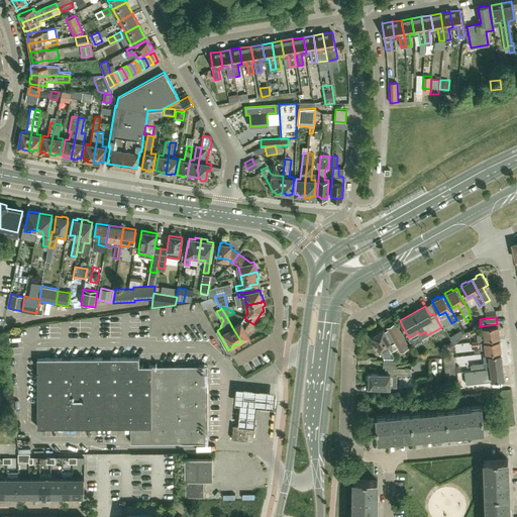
[(232,327),(241,342),(244,339),(244,338),(249,335),(247,333),(253,324),(244,318),(241,322),(232,327)]
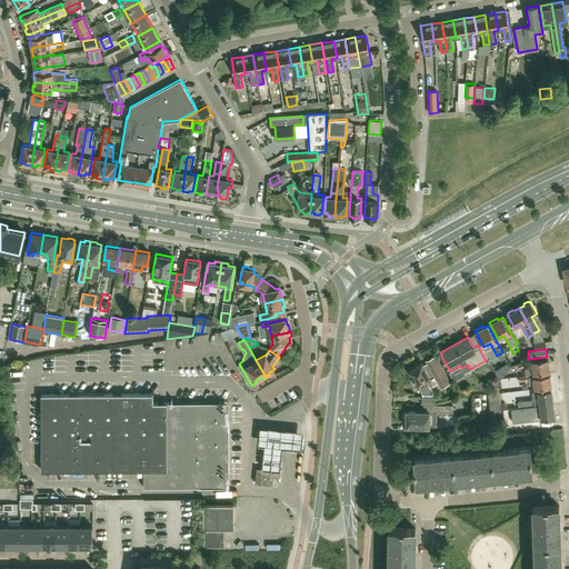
[(426,360),(428,362),(423,365),(422,362),(409,369),(418,386),(422,395),(432,395),(433,393),(426,381),(431,378),(436,376),(441,387),(450,382),(435,355),(426,360)]
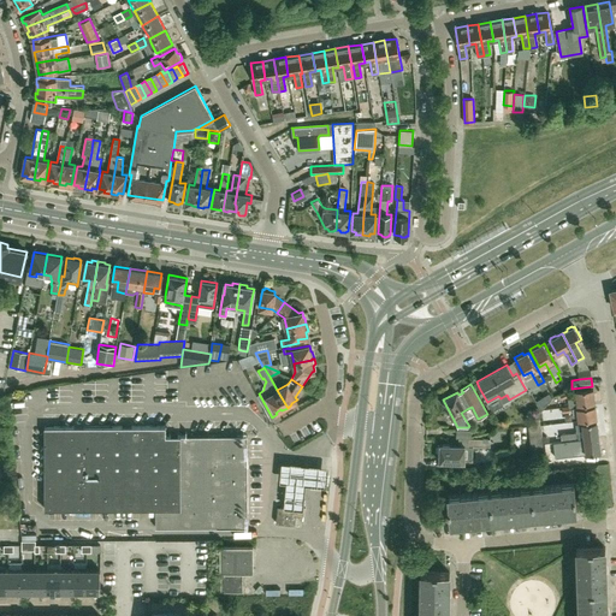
[(568,406),(578,404),(594,403),(593,389),(575,390),(576,397),(568,398),(568,406)]
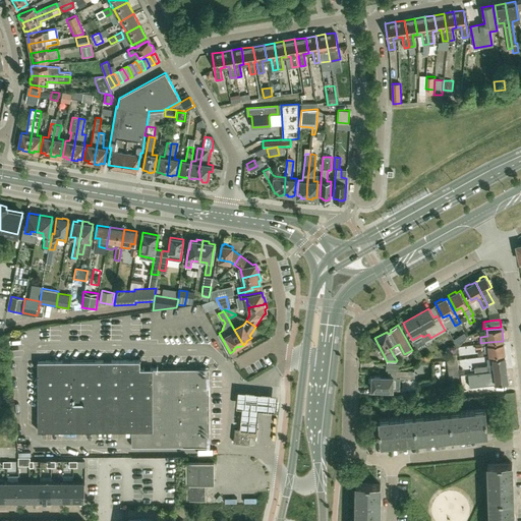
[(503,343),(488,345),(483,345),(484,350),(485,350),(488,350),(489,356),(505,354),(503,343)]
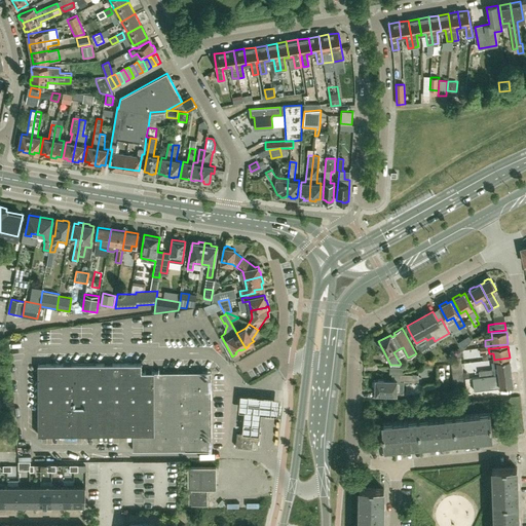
[(455,359),(456,358),(458,355),(451,350),(447,355),(454,361),(455,359)]
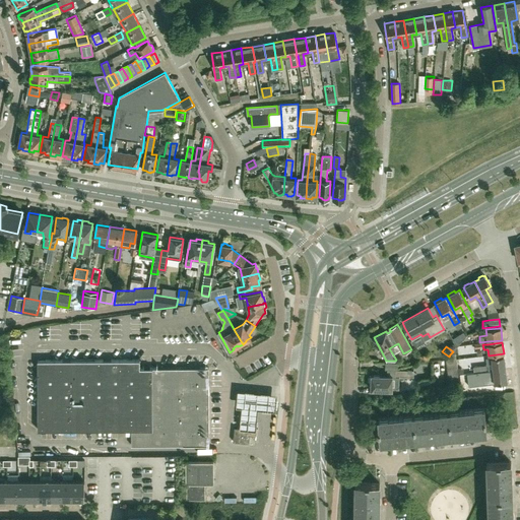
[(474,372),(505,368),(504,355),(492,356),(492,358),(486,358),(486,365),(473,367),(474,372)]
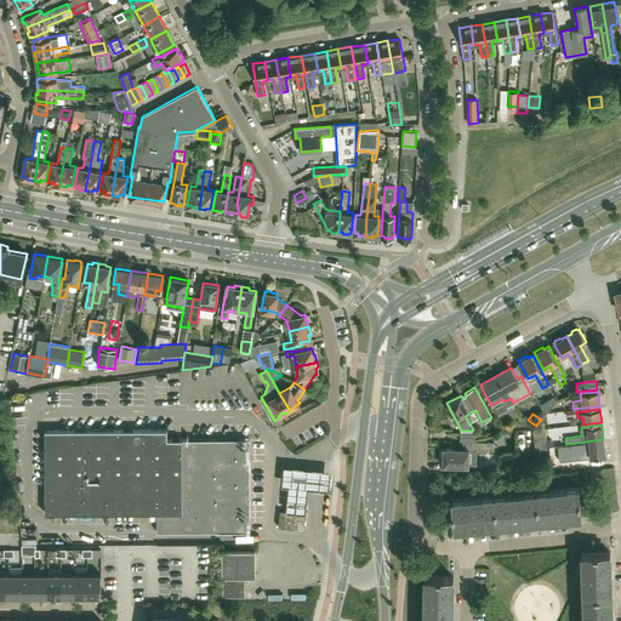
[(188,439),(182,439),(167,439),(167,429),(45,429),(45,513),(157,513),(157,531),(249,531),(249,439),(189,439),(188,439)]
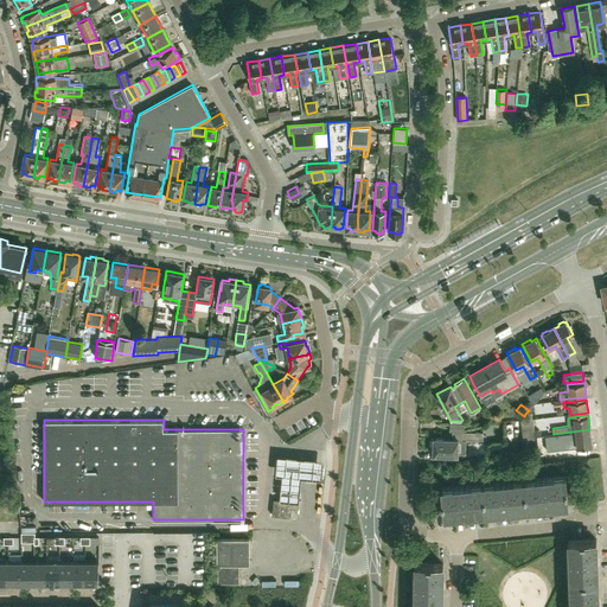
[(460,432),(449,430),(449,432),(452,432),(452,439),(434,438),(433,440),(432,440),(432,446),(433,446),(433,454),(458,455),(458,439),(483,440),(483,433),(464,432),(465,429),(460,432)]
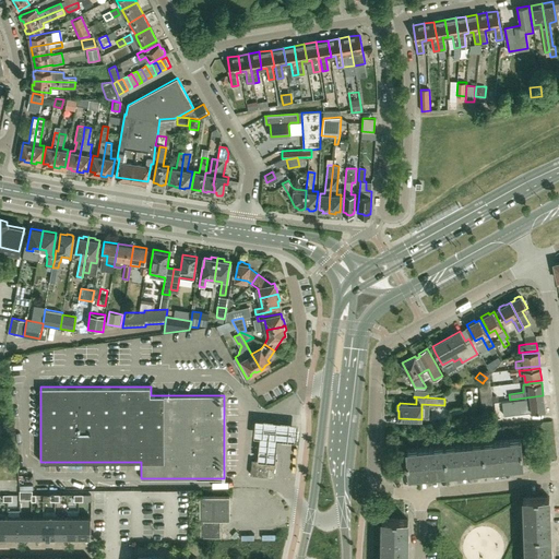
[(528,412),(532,412),(545,411),(543,395),(510,400),(509,400),(509,406),(516,405),(519,405),(525,404),(527,404),(528,412)]
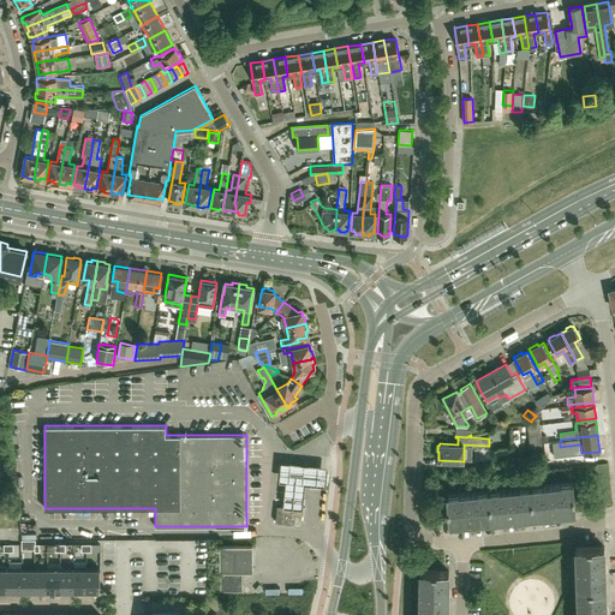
[(282,465),(280,483),(286,484),(285,497),(303,499),(304,487),(326,488),(327,469),(282,465)]
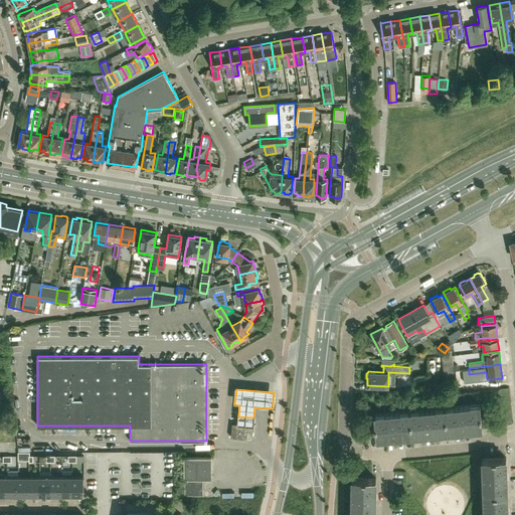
[(447,431),(482,427),(480,403),(445,407),(447,431)]
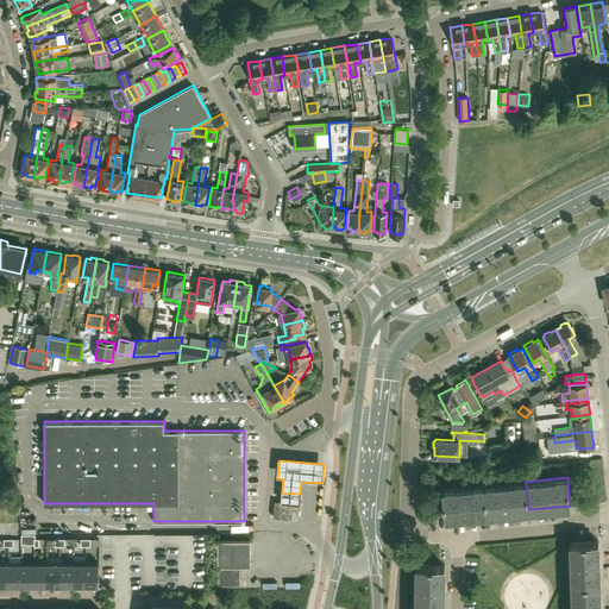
[(484,485),(487,514),(528,509),(526,482),(484,485)]
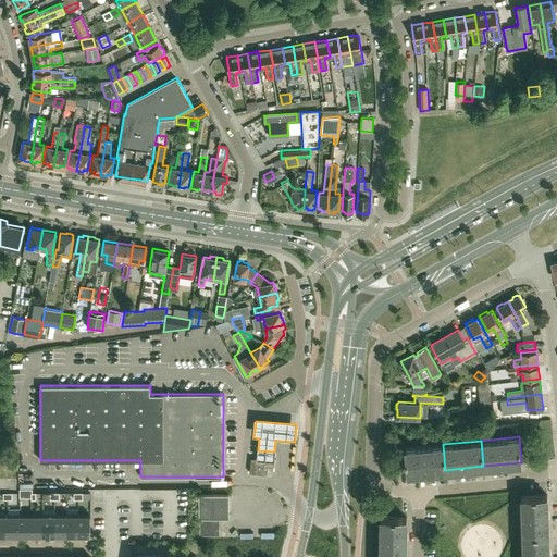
[(405,447),(407,473),(445,470),(443,444),(405,447)]
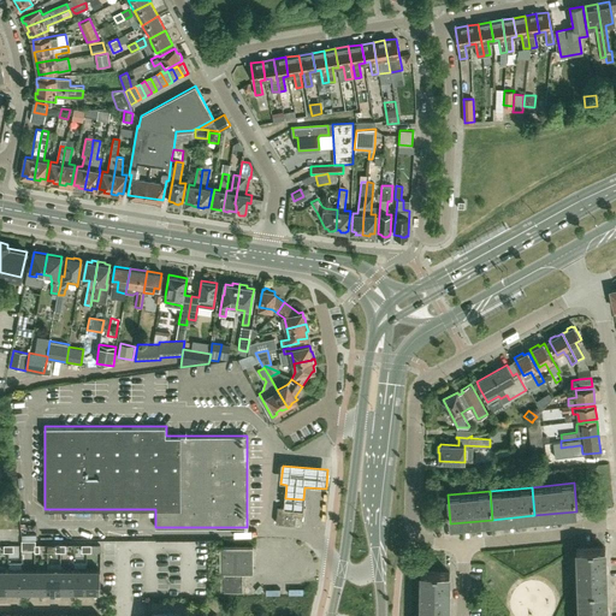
[(284,507),(278,507),(276,522),(295,525),(296,515),(302,515),(303,502),(284,501),(284,507)]
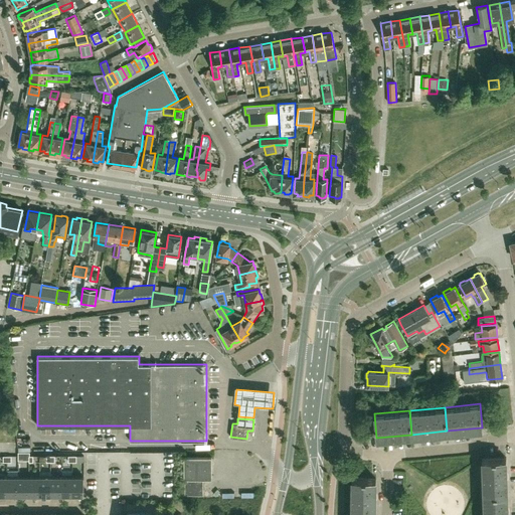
[(211,478),(211,456),(184,456),(184,478),(185,478),(185,494),(203,494),(203,478),(211,478)]
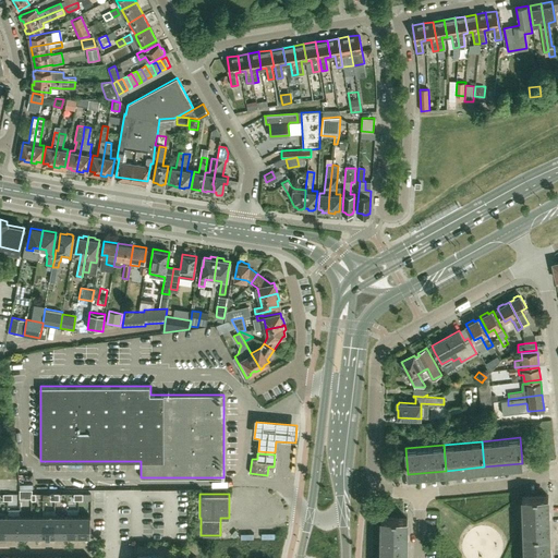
[(548,496),(547,496),(522,496),(523,534),(549,534),(548,496)]
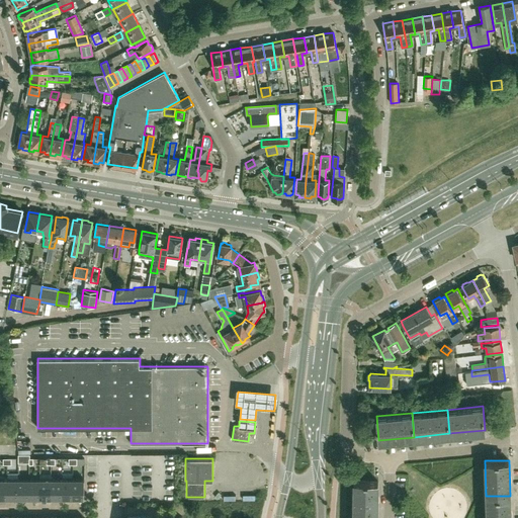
[(8,477),(7,477),(7,498),(18,498),(18,479),(8,479),(8,477)]
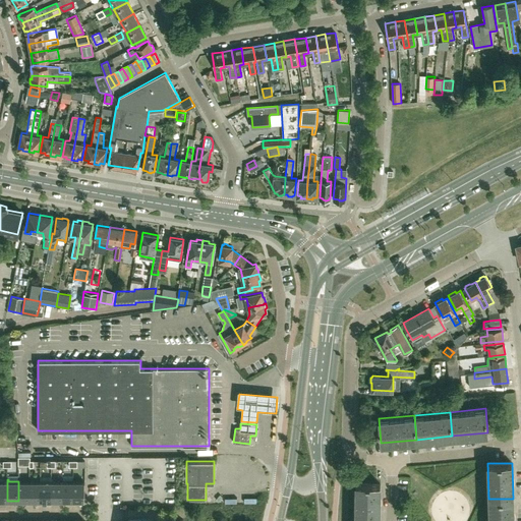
[(18,481),(18,501),(29,501),(29,481),(18,481)]
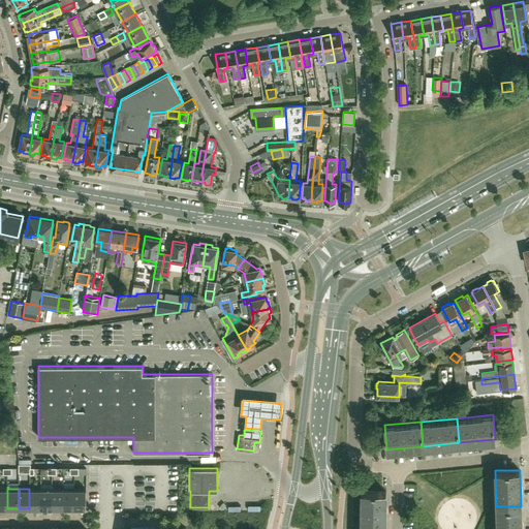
[(40,489),(29,489),(29,508),(40,508),(40,489)]
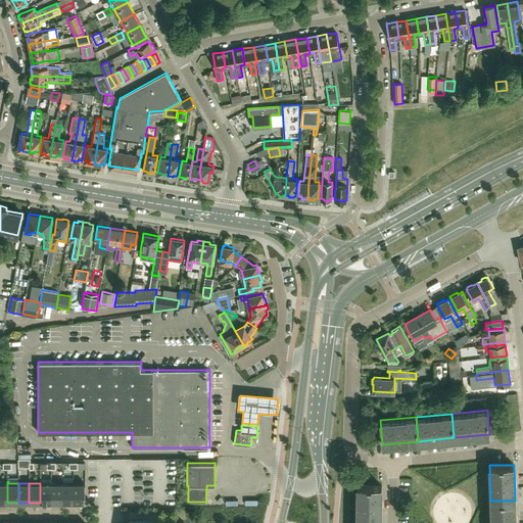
[(51,503),(51,483),(40,483),(40,503),(51,503)]
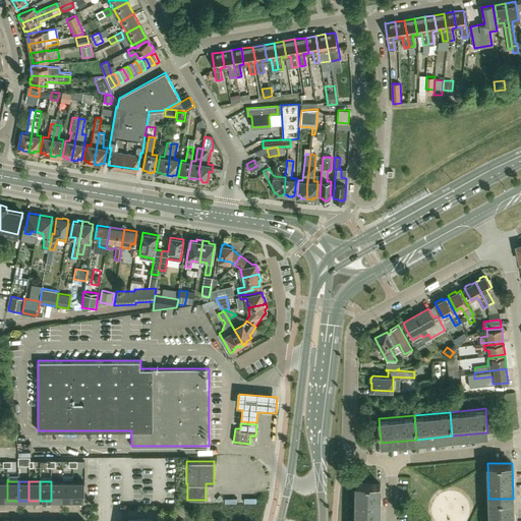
[(62,481),(51,481),(51,501),(62,501),(62,481)]
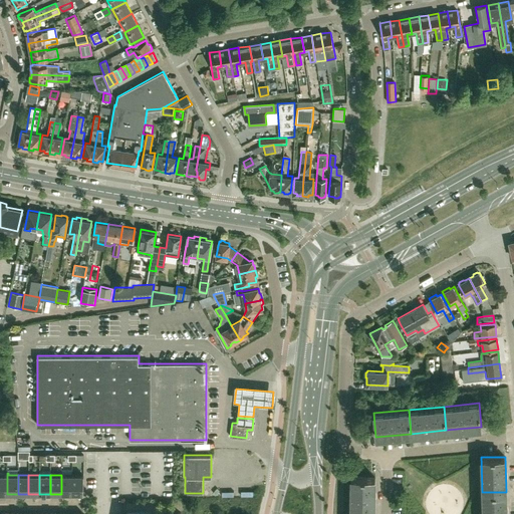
[(61,494),(72,494),(72,475),(61,475),(61,494)]
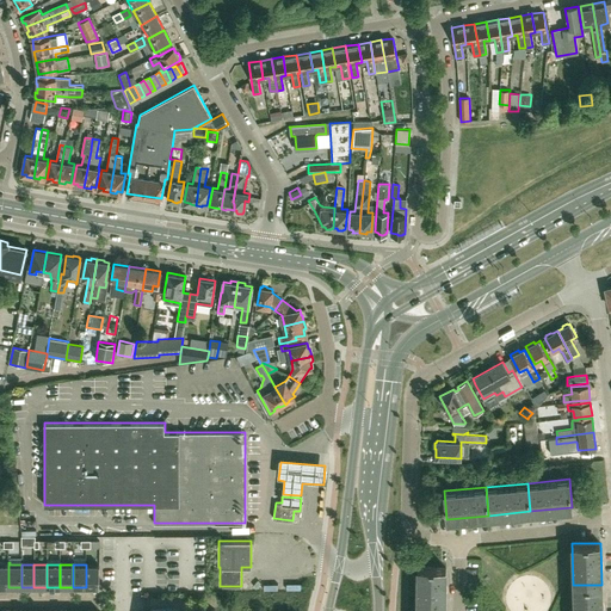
[(99,565),(86,565),(86,587),(99,587),(99,565)]
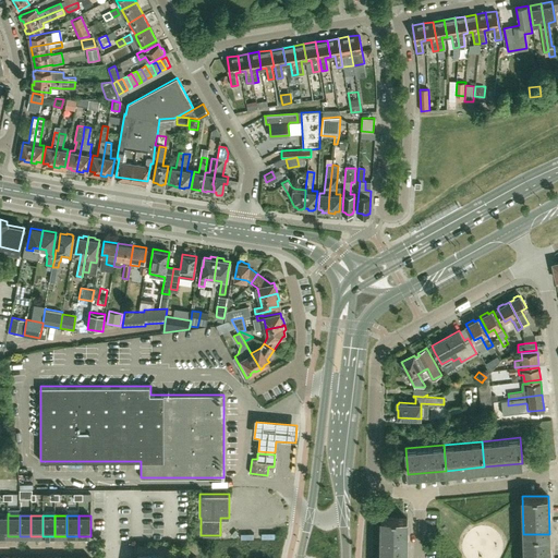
[(407,556),(407,518),(381,518),(380,556),(407,556)]
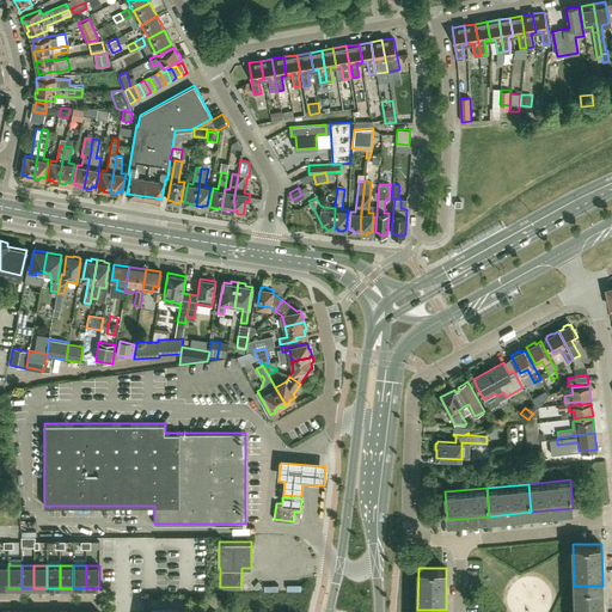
[(267,592),(264,581),(256,582),(258,593),(267,592)]
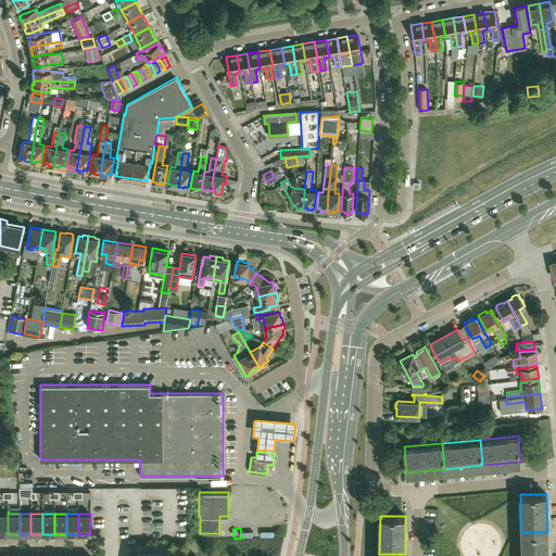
[(547,555),(547,532),(521,532),(522,555),(547,555)]
